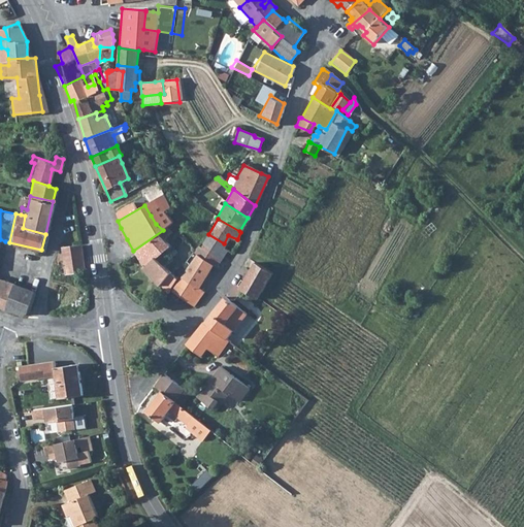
[(167,228),(163,230),(133,251),(142,266),(155,256),(156,257),(168,245),(164,240),(171,233),(167,228)]
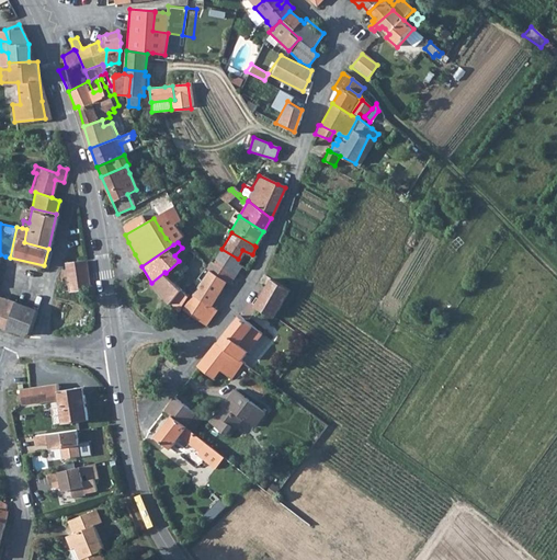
[(235,264),(238,259),(222,249),(213,263),(229,274),(235,264)]
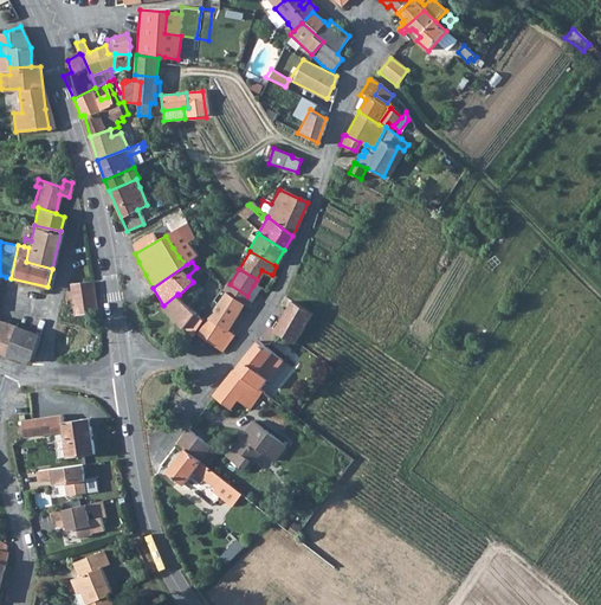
[(257,280),(253,285),(264,291),(273,276),(272,275),(262,270),(257,280)]
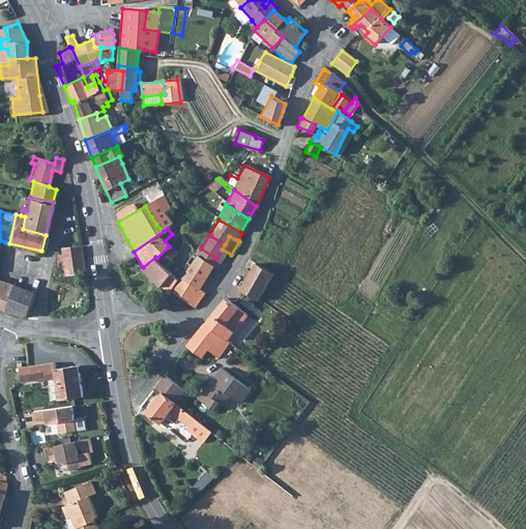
[(61,261),(63,274),(83,272),(79,245),(59,248),(56,261),(61,261)]
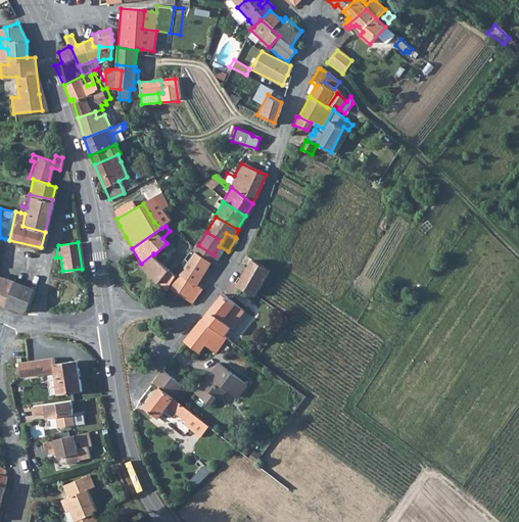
[(167,243),(154,254),(169,269),(173,264),(168,258),(174,250),(167,243)]
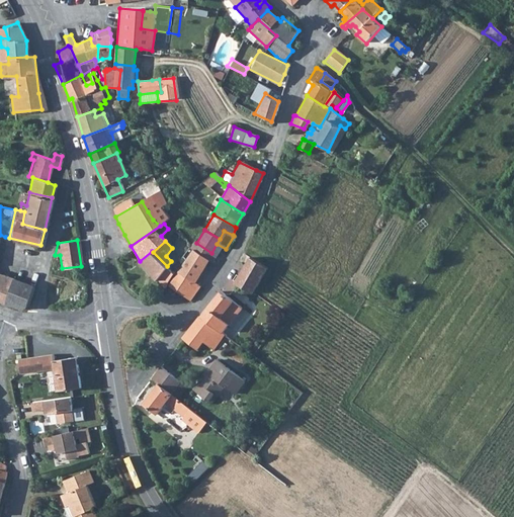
[(211,253),(196,243),(192,250),(215,262),(215,261),(212,259),(215,255),(211,253)]
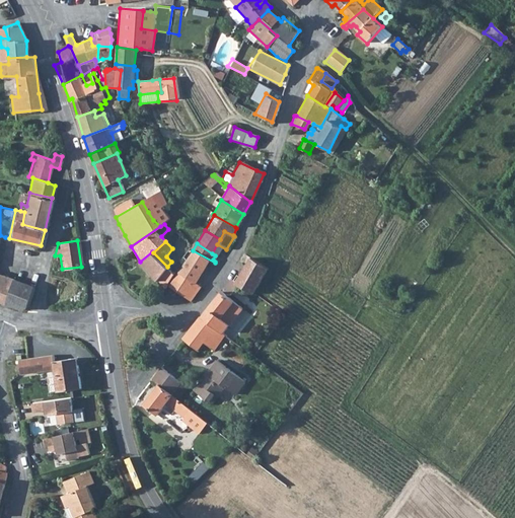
[(212,268),(215,263),(193,250),(186,261),(184,265),(178,273),(194,283),(205,264),(212,268)]
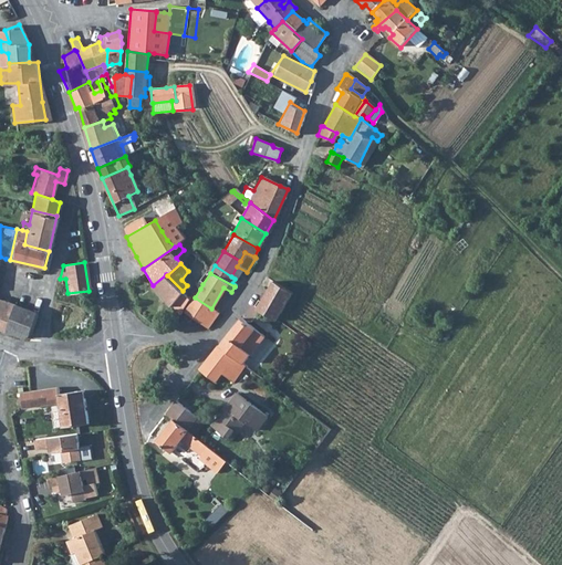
[(183,291),(167,275),(166,274),(153,285),(152,288),(169,306),(170,304),(175,309),(172,314),(176,318),(190,300),(183,291)]
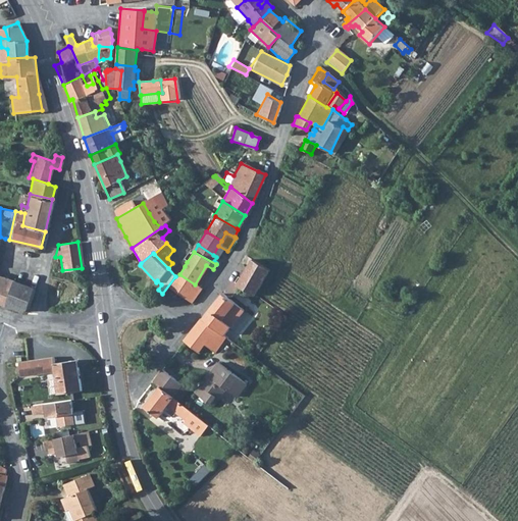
[(236,283),(242,288),(255,297),(255,295),(266,276),(269,270),(250,259),(236,283)]
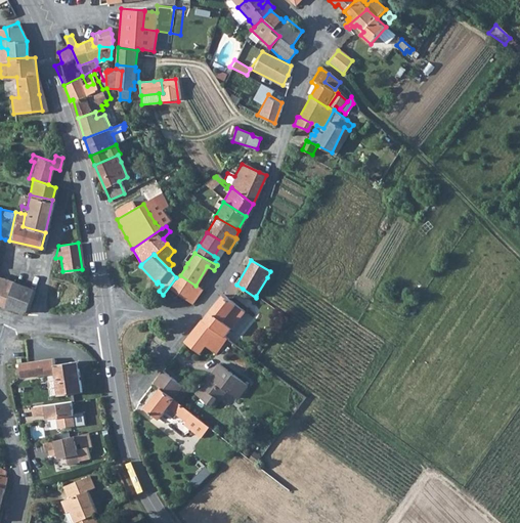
[(276,281),(279,275),(270,271),(267,277),(276,281)]
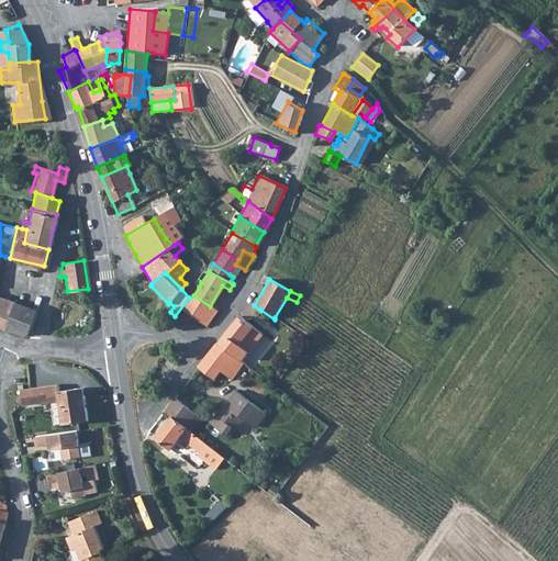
[(216,310),(210,306),(193,295),(183,311),(194,318),(203,324),(207,326),(216,310)]
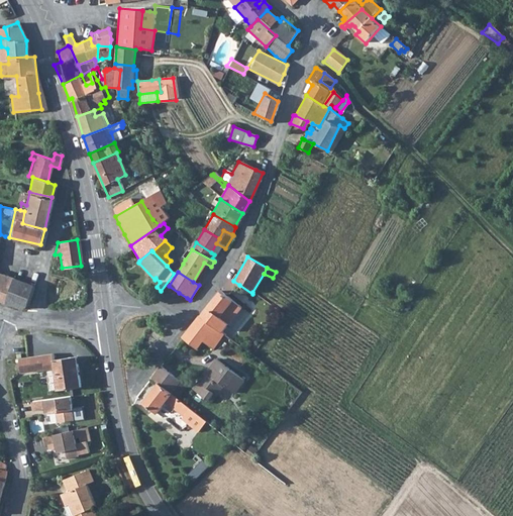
[(0,287),(12,292),(16,281),(0,274),(0,287)]
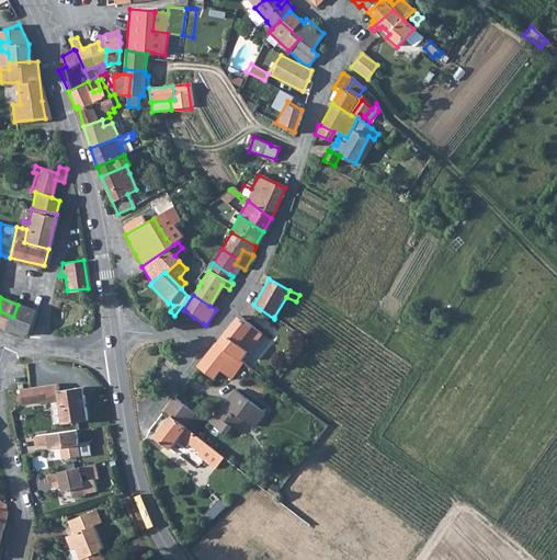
[(231,376),(243,361),(246,357),(262,335),(271,324),(257,313),(260,309),(253,305),(249,301),(241,311),(247,316),(243,319),(238,315),(199,364),(215,377),(222,368),(231,376)]
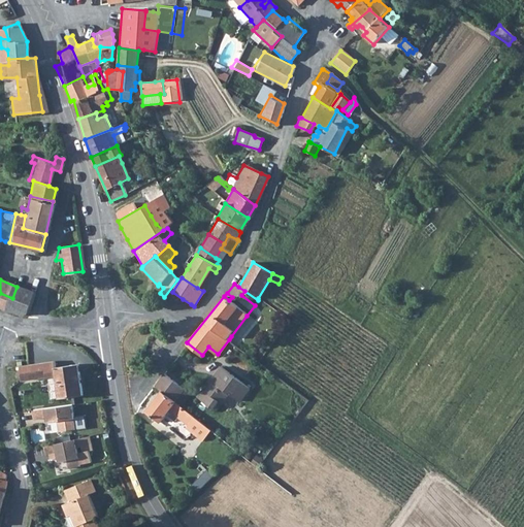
[(17,287),(12,298),(8,310),(27,319),(35,294),(17,287)]
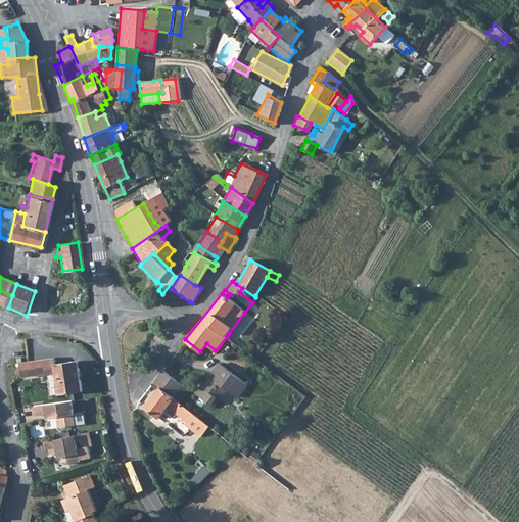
[(0,304),(8,307),(12,295),(0,290),(0,304)]
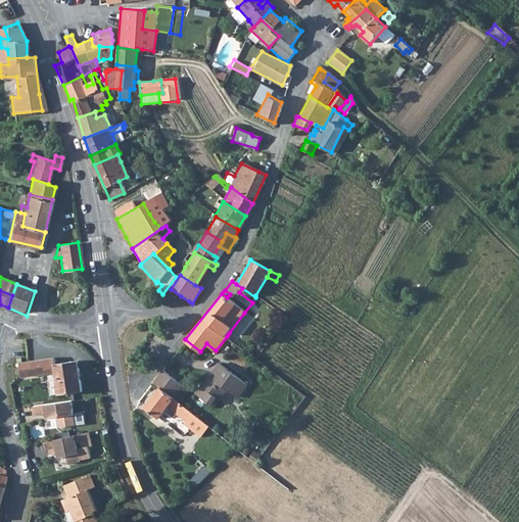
[(75,363),(55,366),(53,358),(52,359),(26,363),(19,364),(21,377),(55,373),(58,396),(80,392),(75,363)]
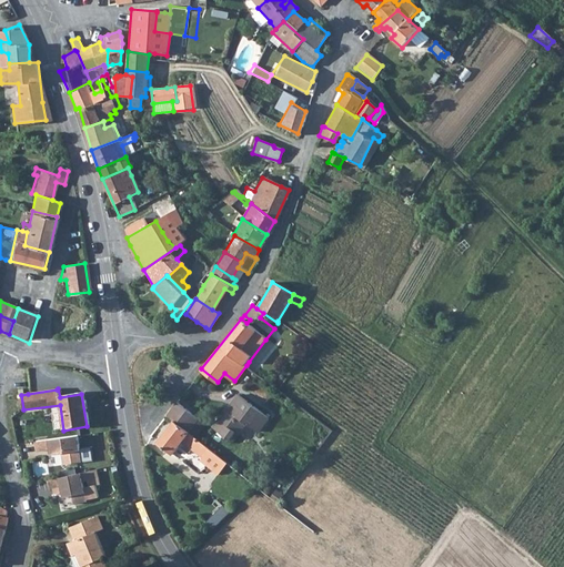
[(255,431),(268,416),(238,394),(219,418),(218,417),(211,426),(228,438),(233,431),(237,433),(244,423),(255,431)]
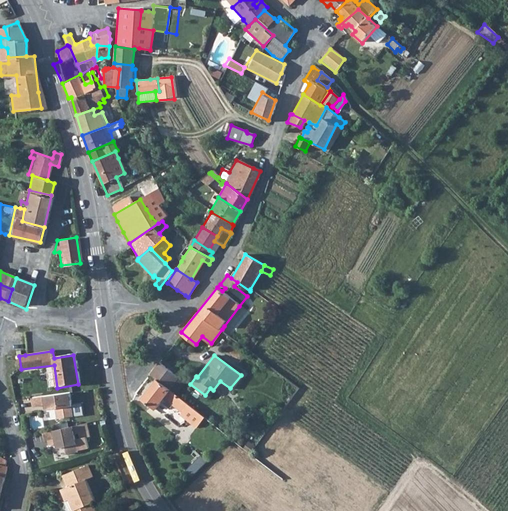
[(158,361),(149,373),(156,379),(172,392),(181,379),(158,361)]
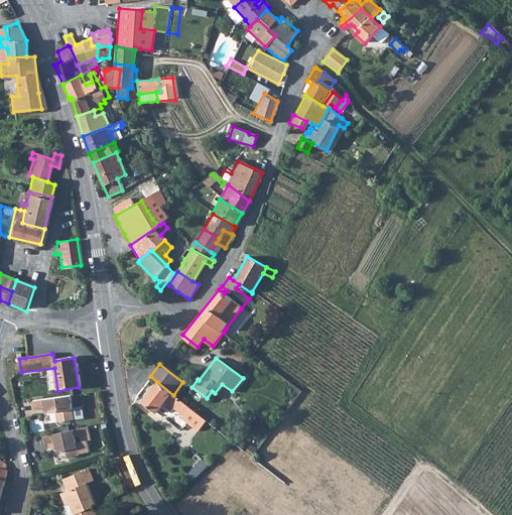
[(139,398),(155,383),(151,378),(135,393),(139,398)]
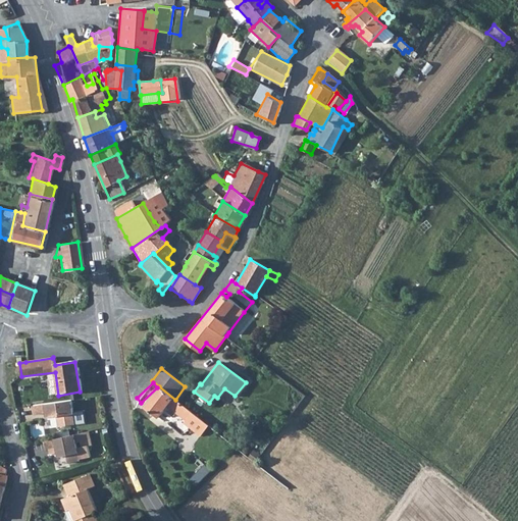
[(182,420),(190,426),(200,435),(207,425),(176,401),(175,400),(159,386),(144,405),(157,416),(166,406),(183,418),(182,420)]
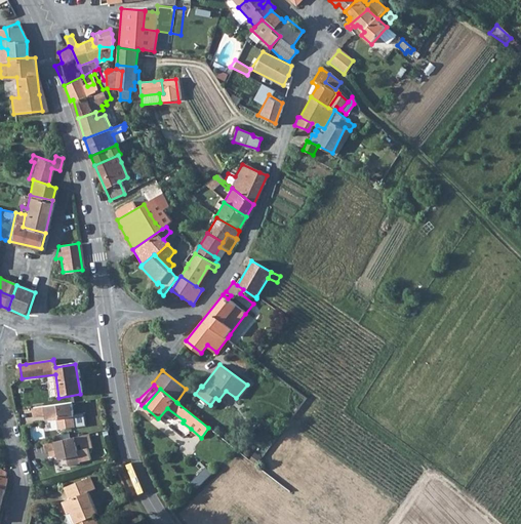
[(176,402),(177,403),(188,391),(186,389),(176,402)]
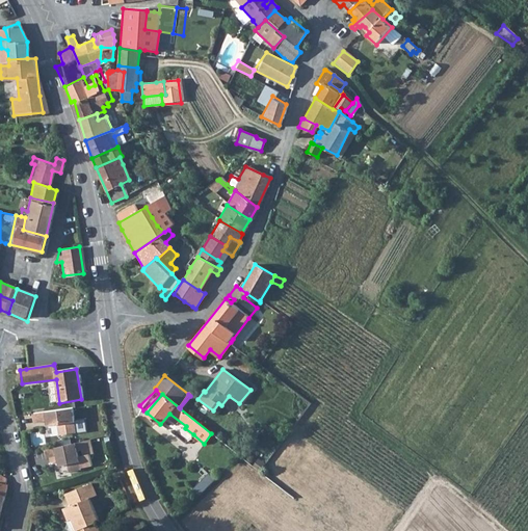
[(75,432),(69,407),(28,414),(30,424),(43,422),(44,428),(54,427),(55,435),(75,432)]
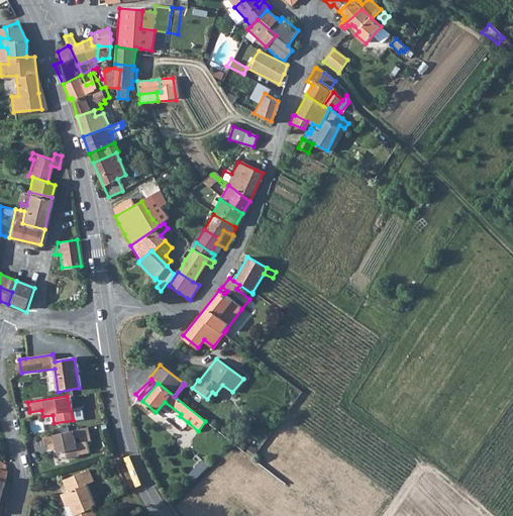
[(74,429),(77,442),(83,440),(80,428),(74,429)]
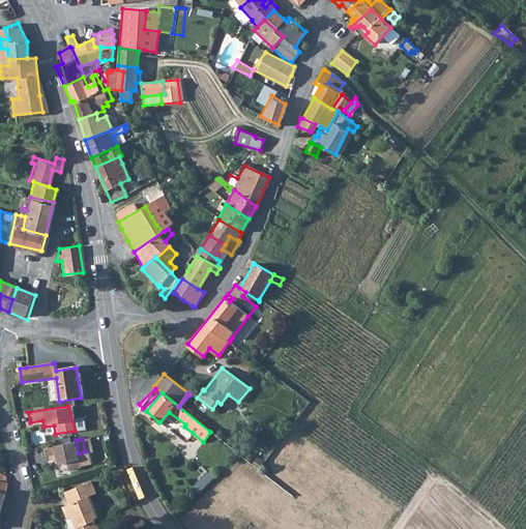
[(76,463),(71,441),(51,446),(55,466),(76,463)]
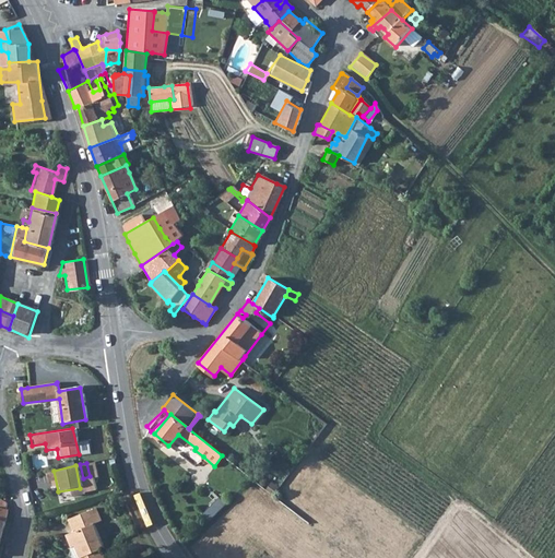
[(215,496),(201,513),(208,519),(222,501),(215,496)]
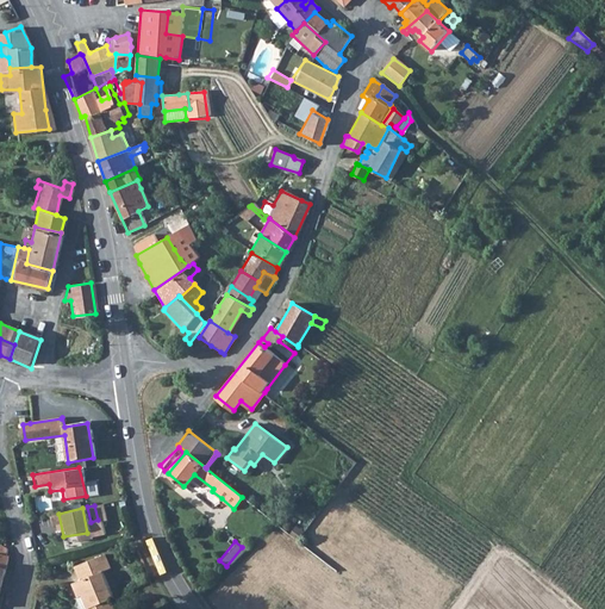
[(80,582),(76,583),(78,585),(104,578),(101,572),(107,570),(101,555),(74,567),(80,582)]
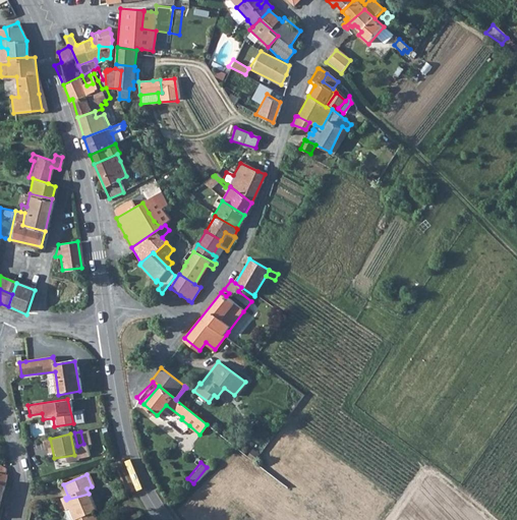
[(66,500),(75,519),(72,519),(98,519),(95,513),(97,512),(89,494),(66,500)]
